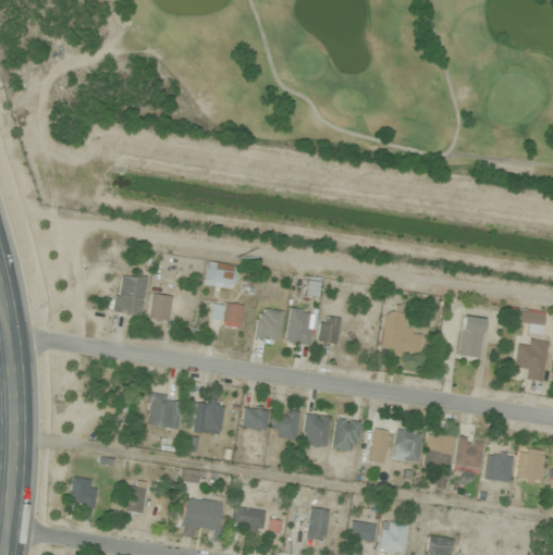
[(240,262),(208,260),(206,284),(237,286),(240,262)]
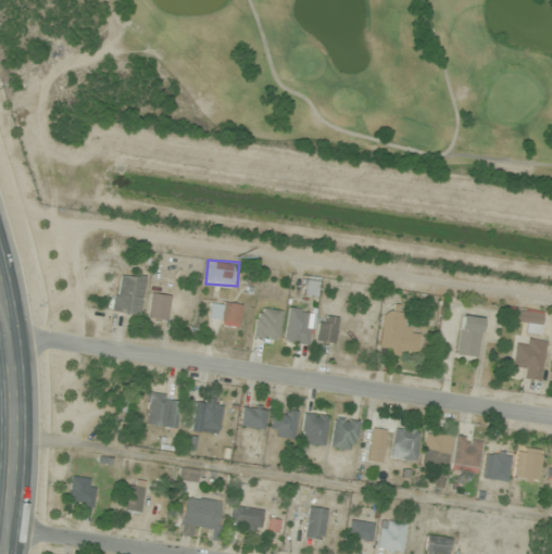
[(116,310),(142,313),(147,275),(121,272),(116,310)]
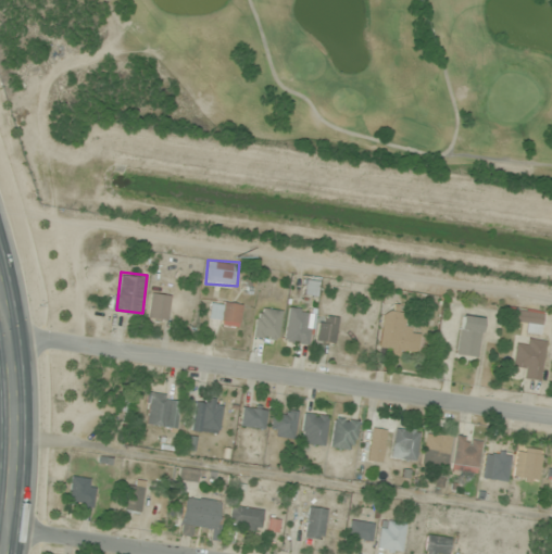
[(317,292),(318,279),(308,279),(308,292),(317,292)]
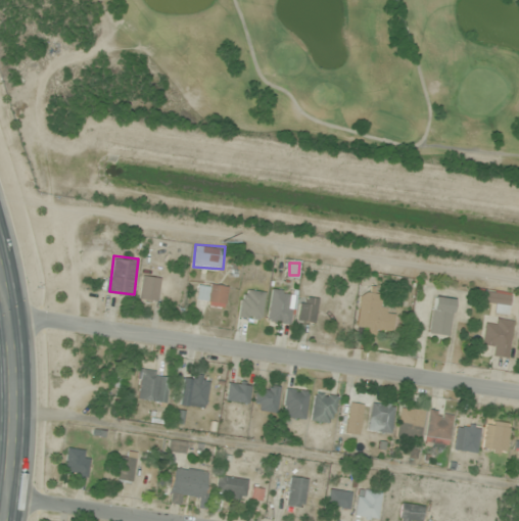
[(141,297),(159,299),(162,276),(144,274),(141,297)]
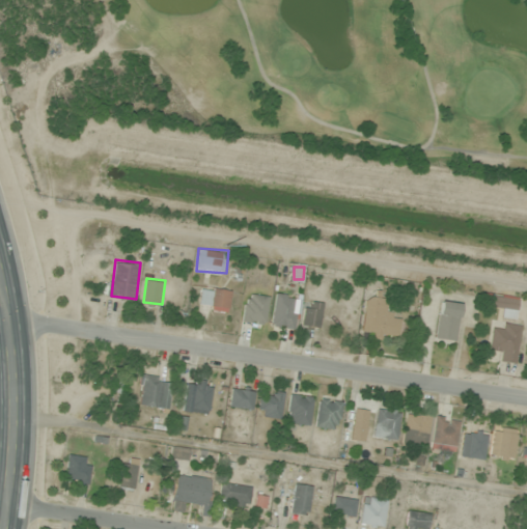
[(201,304),(230,308),(233,289),(204,284),(201,304)]
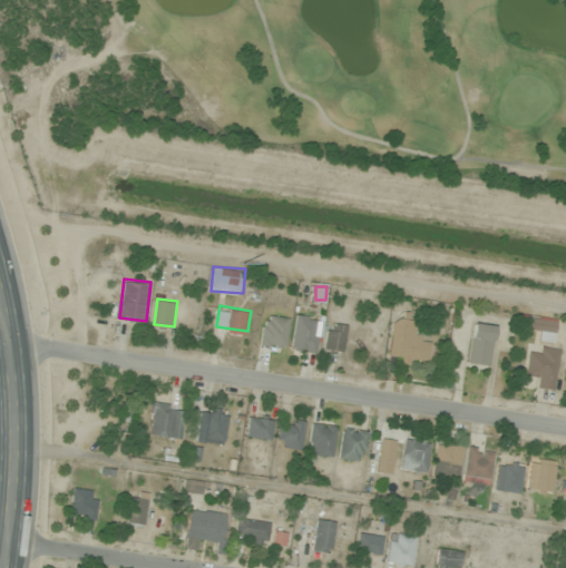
[(559,327),(533,312),(526,323),(543,333),(540,335),(552,342),(559,327)]
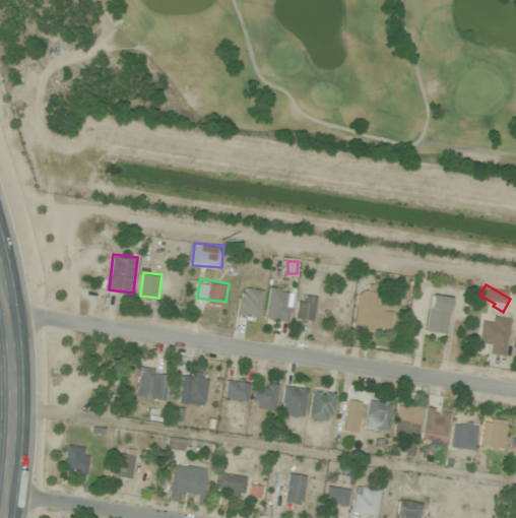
[(264,288),(243,286),(240,313),(261,316),(264,288)]
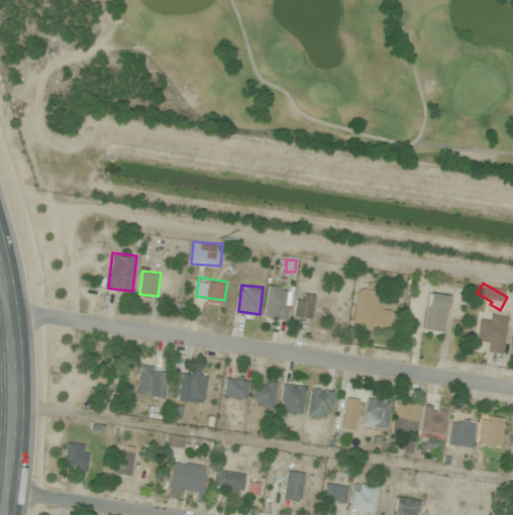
[(288,318),(292,287),(270,285),(267,316),(288,318)]
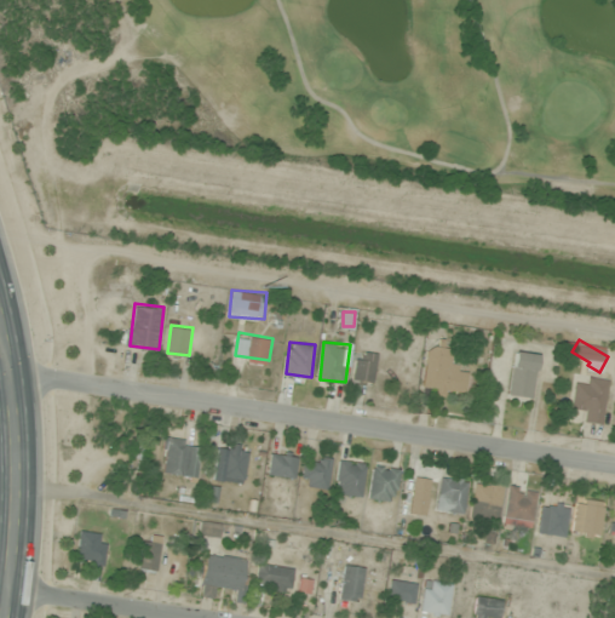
[(469,393),(471,368),(454,366),(455,347),(427,344),(424,389),(469,393)]
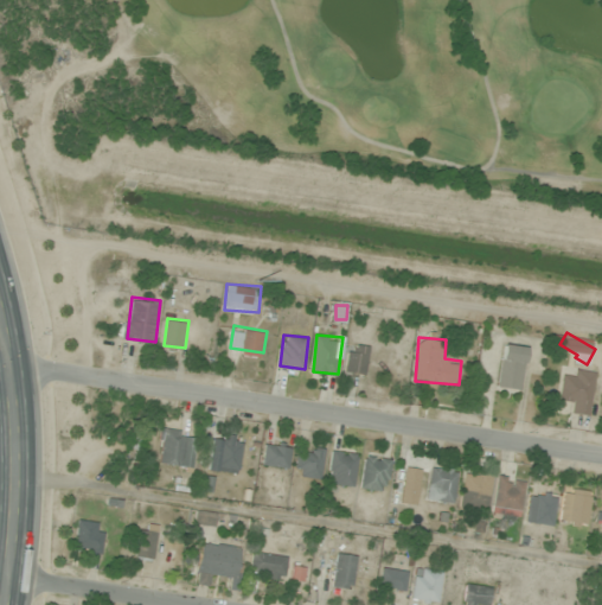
[(365,375),(372,346),(353,342),(346,370),(365,375)]
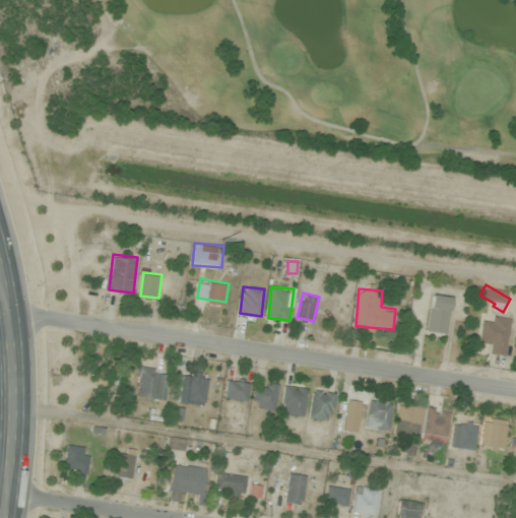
[(428,331),(448,333),(453,296),(434,294),(428,331)]
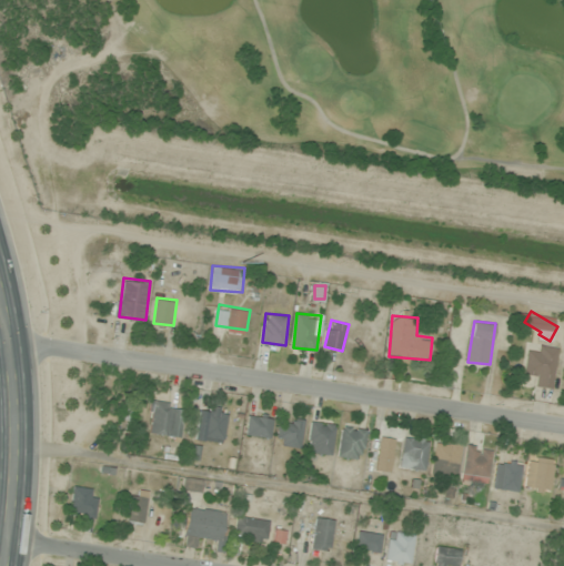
[(537,374),(536,385),(554,387),(560,346),(541,343),(540,352),(529,350),(525,373),(537,374)]
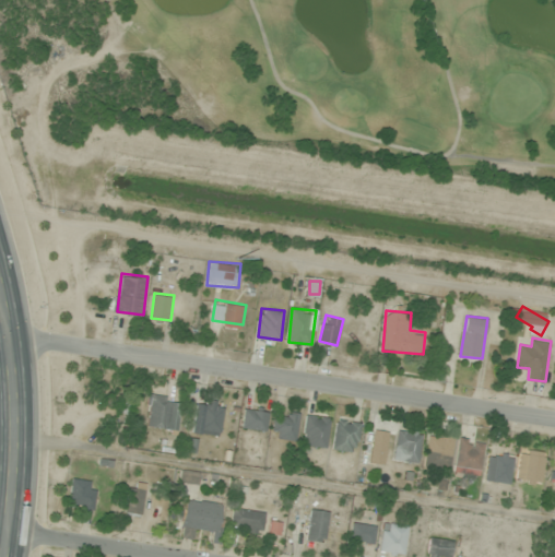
[(149,425),(179,429),(184,398),(153,393),(149,425)]
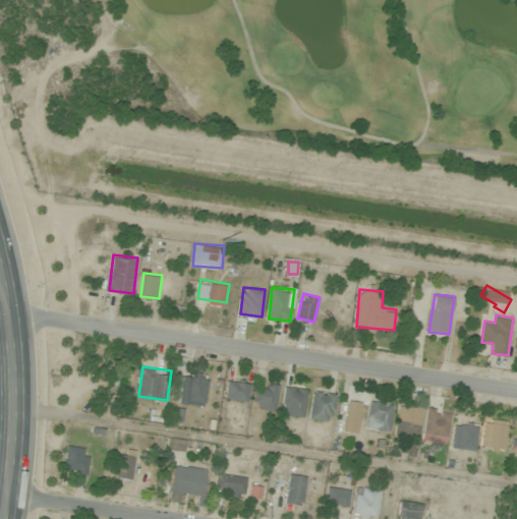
[(181,399),(206,404),(211,380),(186,373),(181,399)]
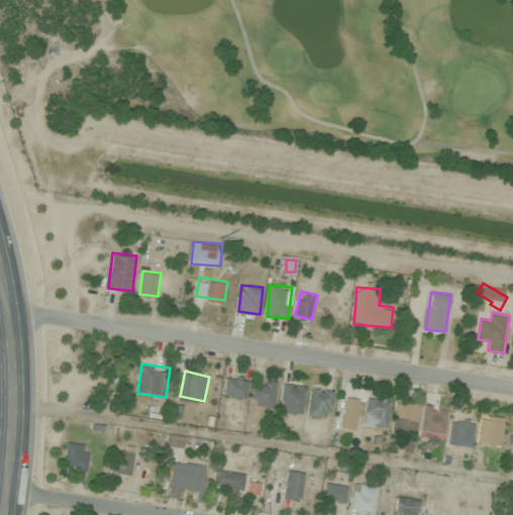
[(250,379),(227,377),(225,395),(247,397),(250,379)]
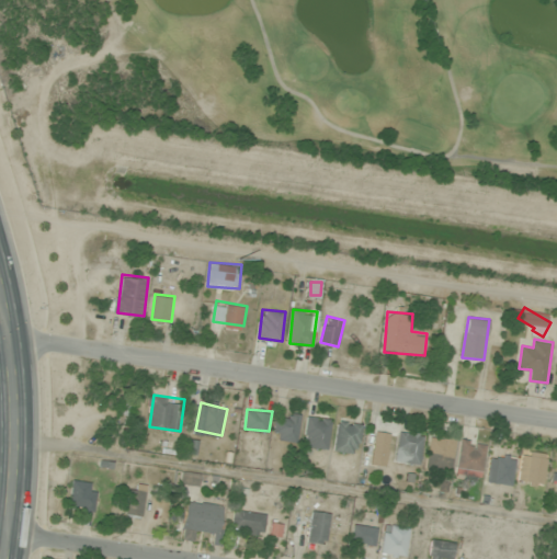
[(299,442),(302,413),(279,411),(275,438),(299,442)]
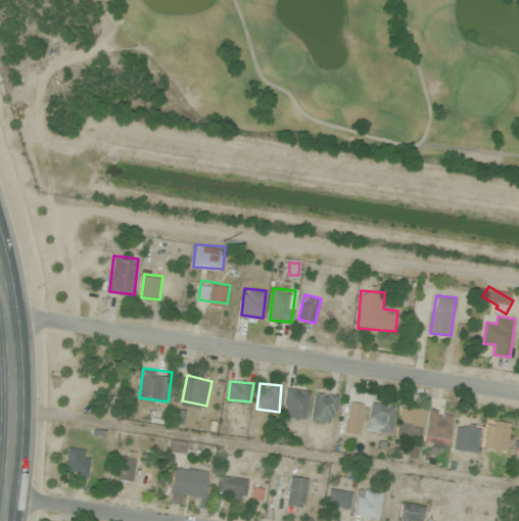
[(307,418),(310,388),(287,387),(285,416),(307,418)]
